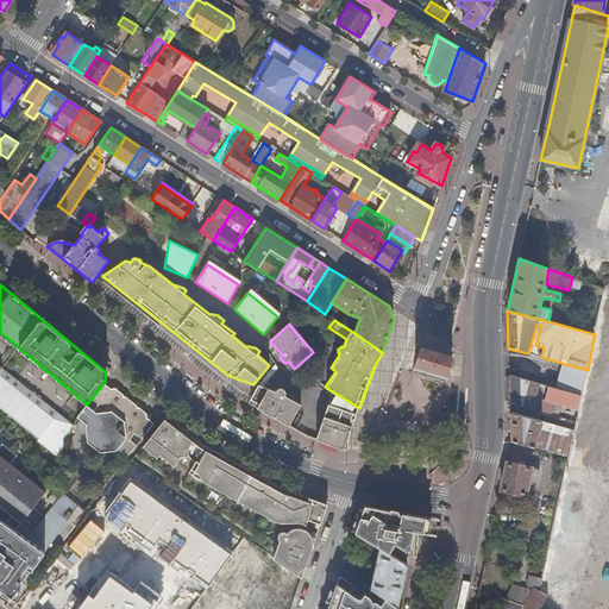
[(528,353),(541,357),(544,347),(535,345),(541,326),(537,325),(528,353)]
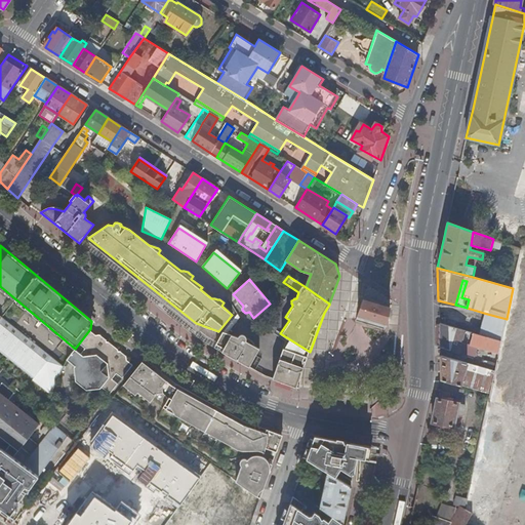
[(358,315),(387,323),(390,307),(363,297),(358,315)]
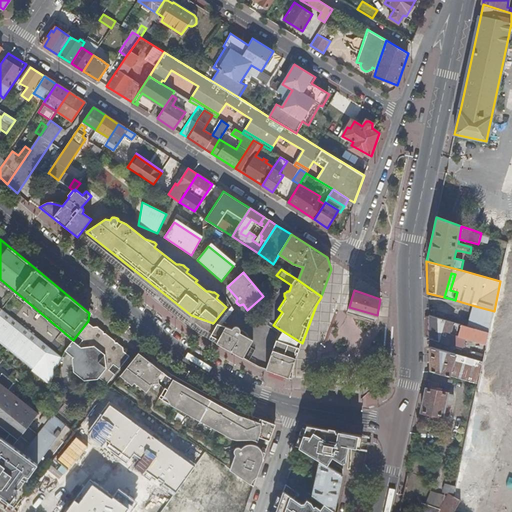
[(475,328),(489,332),(494,311),(475,306),(470,327),(475,328)]
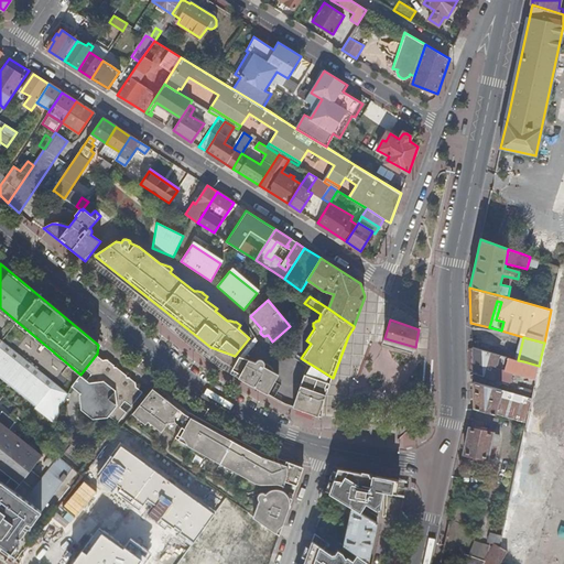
[(382,344),(413,354),(415,347),(384,338),(382,344)]
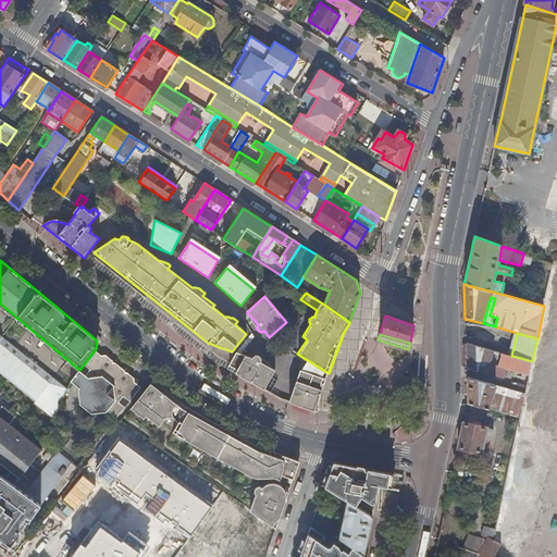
[(66,388),(1,336),(0,337),(0,373),(35,401),(35,404),(53,419),(66,388)]
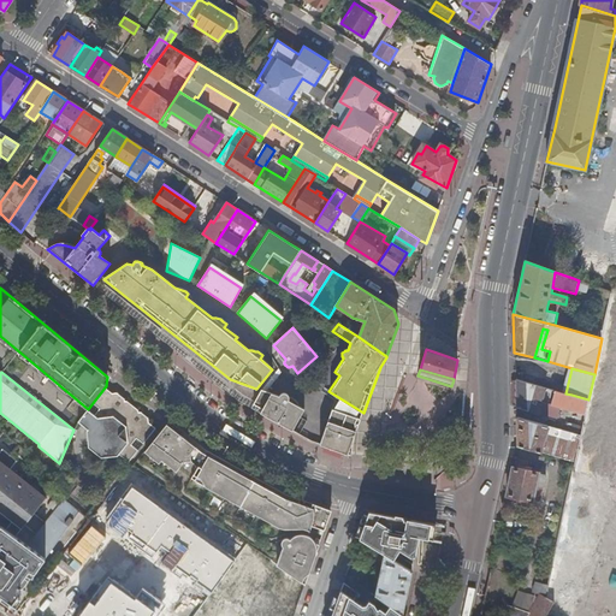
[(562,408),(585,414),(588,400),(572,395),(566,394),(515,379),(516,408),(539,414),(544,398),(546,400),(548,398),(552,400),(551,404),(562,408)]
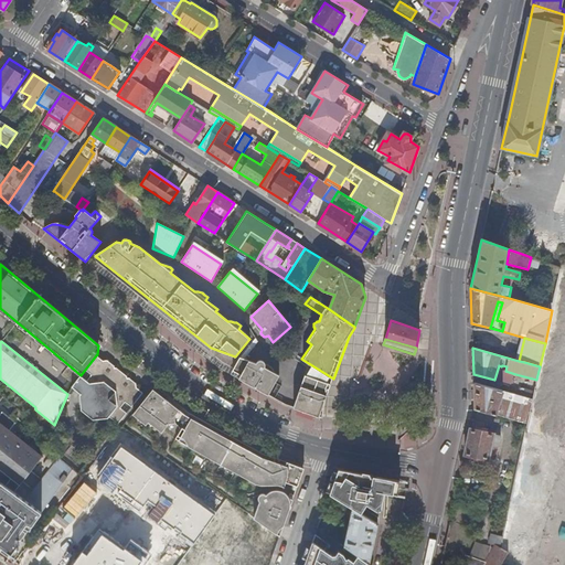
[(102,361),(96,355),(81,375),(72,387),(80,394),(80,396),(81,411),(93,420),(107,418),(109,416),(118,424),(142,393),(136,386),(136,383),(106,360),(102,361)]
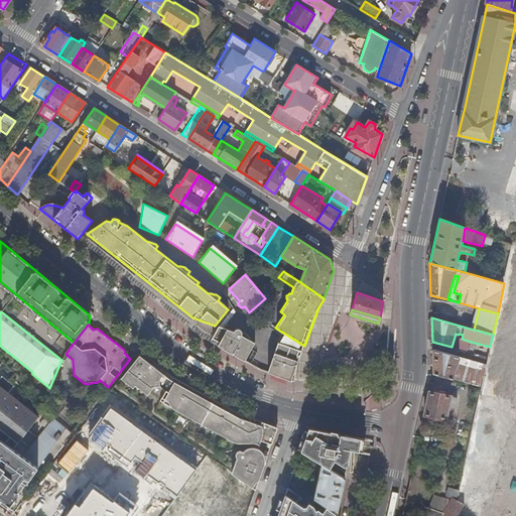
[(210,342),(245,360),(254,343),(250,341),(246,337),(245,336),(242,335),(240,333),(239,332),(238,332),(236,332),(235,333),(234,334),(220,328),(210,342)]
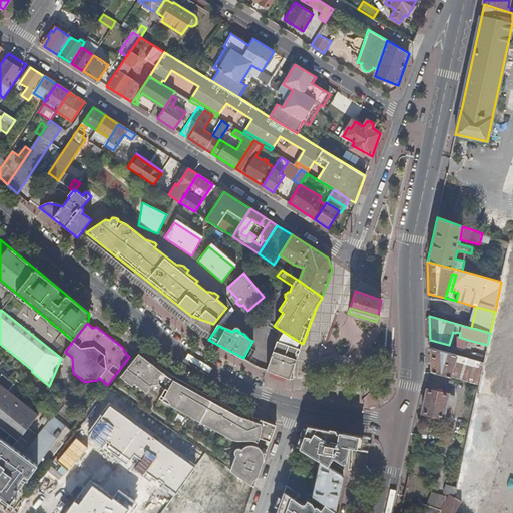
[(465,349),(468,340),(459,337),(460,333),(456,332),(455,333),(453,332),(449,345),(465,349)]
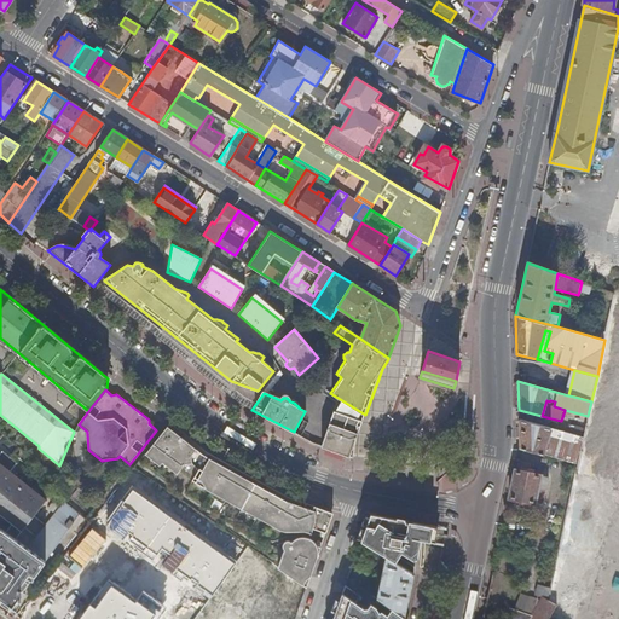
[(346,453),(353,456),(357,437),(363,421),(333,410),(320,445),(346,453)]
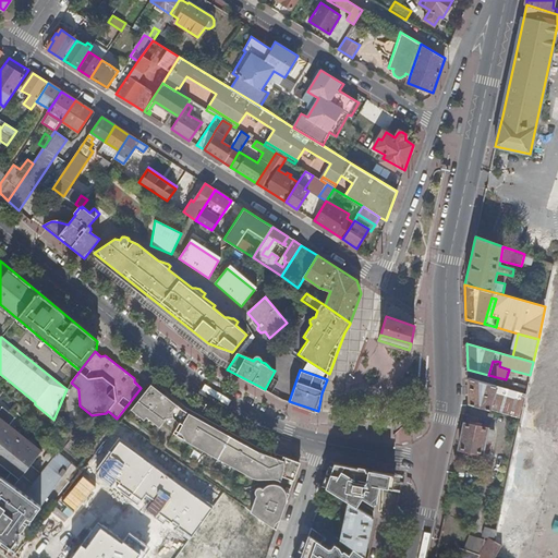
[(468,377),(469,403),(490,410),(497,386),(468,377)]
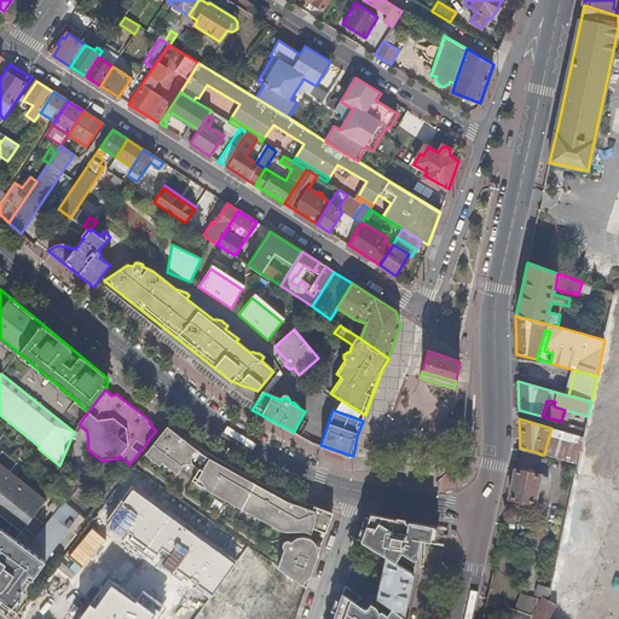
[(327,531),(333,512),(287,496),(206,450),(196,443),(195,445),(181,435),(166,427),(145,453),(160,466),(162,462),(178,473),(189,460),(191,462),(196,466),(198,469),(192,480),(284,532),(284,531),(306,531),(310,531),(312,532),(314,527),(327,531)]
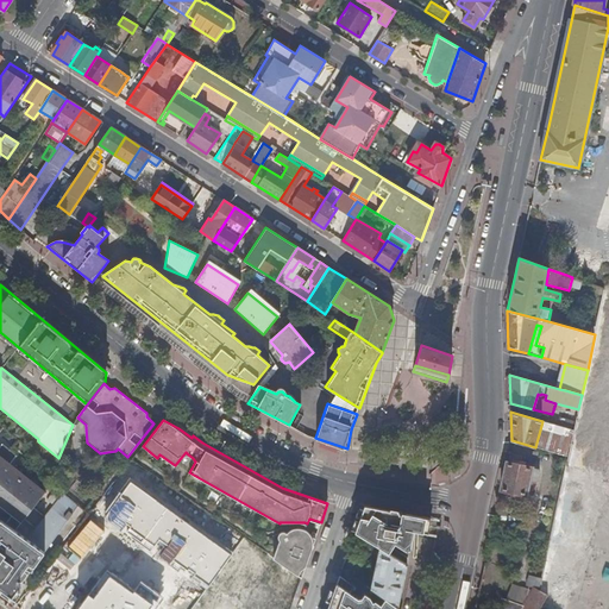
[(535,447),(559,453),(564,427),(542,421),(535,447)]
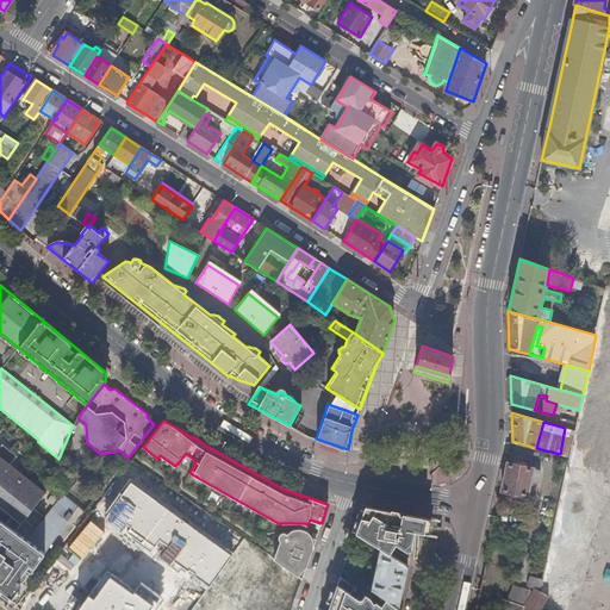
[(560,454),(570,458),(576,430),(565,428),(560,454)]
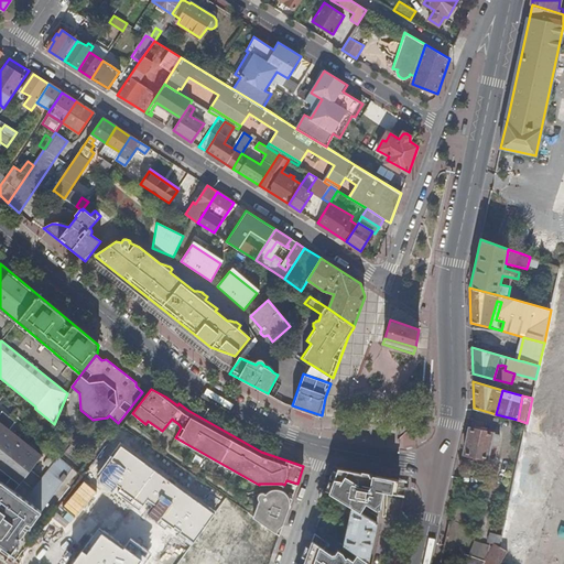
[(0,468),(12,479),(20,486),(23,481),(42,455),(38,452),(12,431),(18,423),(4,413),(0,416),(0,468)]
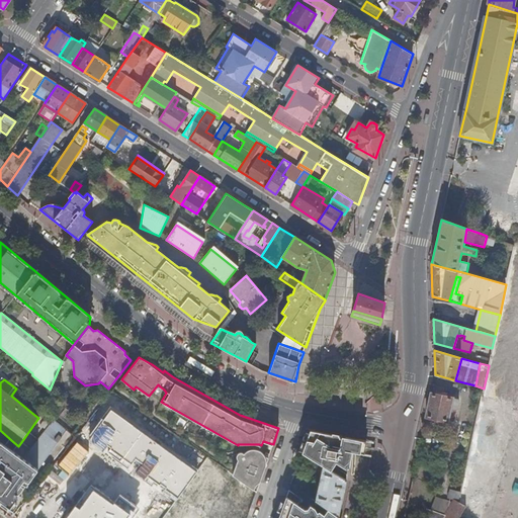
[(432,393),(426,417),(448,421),(448,418),(451,419),(453,409),(457,410),(459,400),(452,398),(453,397),(432,393)]
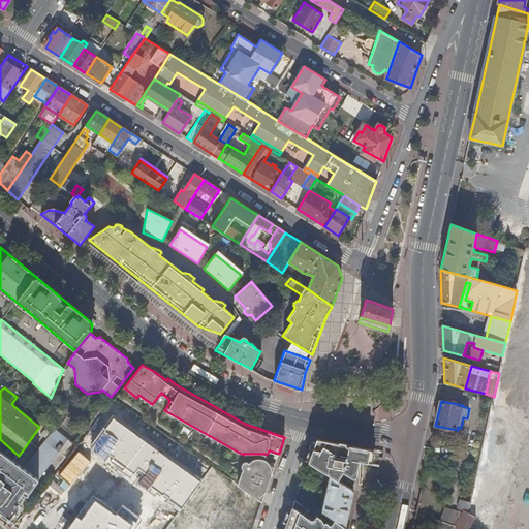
[(203,481),(115,416),(95,443),(183,507),(203,481)]
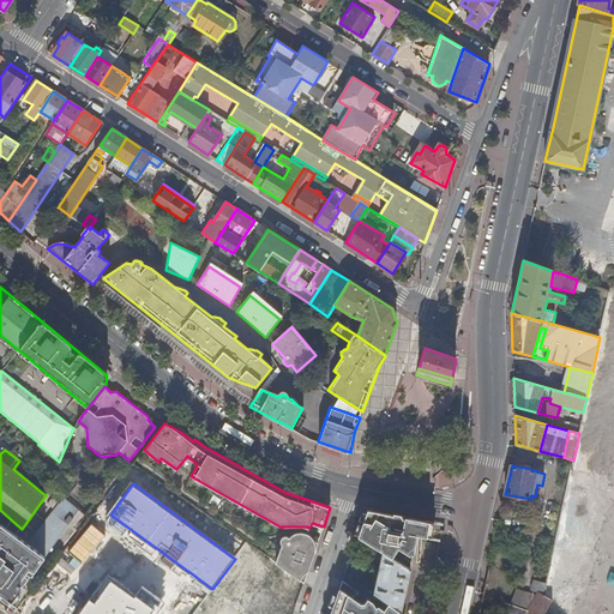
[(384,552),(411,570),(411,563),(396,552),(398,548),(414,557),(415,549),(421,537),(421,536),(428,536),(432,522),(422,519),(421,521),(368,510),(359,536),(384,552)]
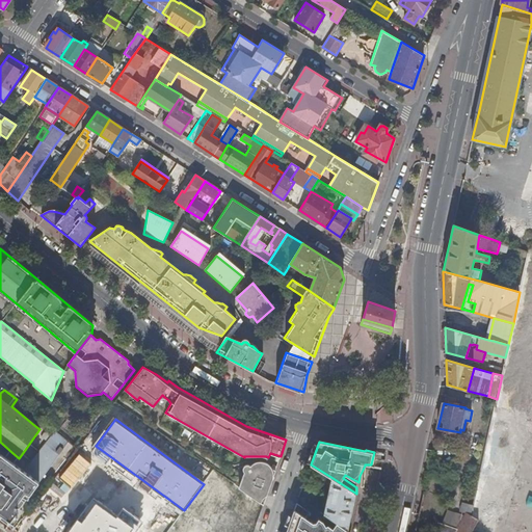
[(0,519),(8,525),(17,512),(16,505),(20,501),(24,503),(40,483),(0,453),(0,519)]
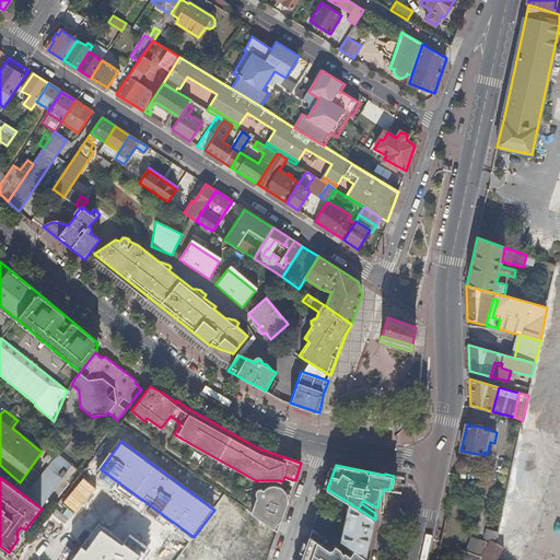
[(278,531),(291,493),(288,492),(284,489),(281,487),(277,486),(275,485),(271,486),(269,487),(266,489),(265,490),(261,489),(258,490),(257,491),(257,493),(257,494),(257,497),(252,513),(258,517),(261,520),(278,531)]
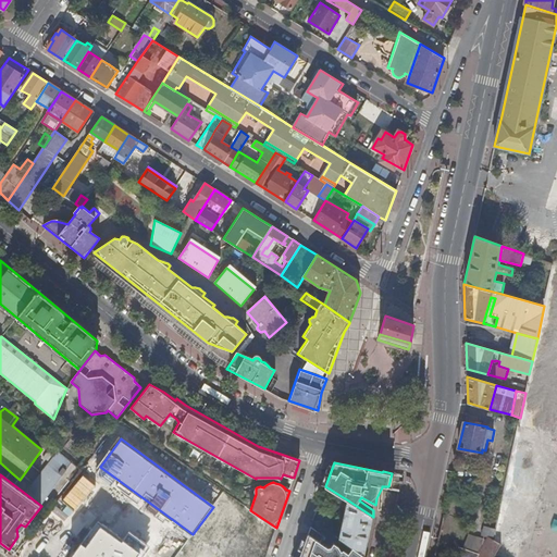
[(349,544),(364,555),(373,517),(348,500),(341,539),(349,544)]
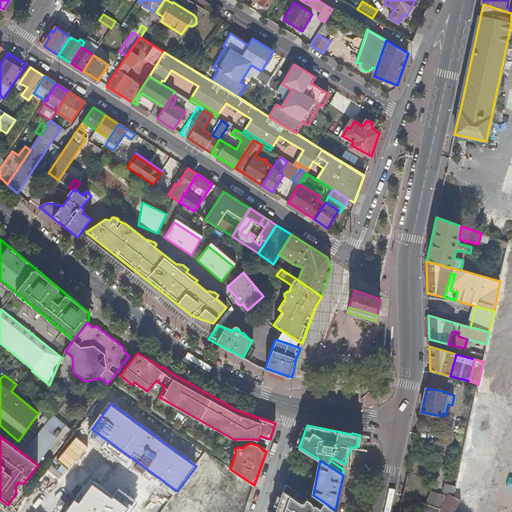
[(131,511),(133,510),(90,478),(64,511),(131,511)]
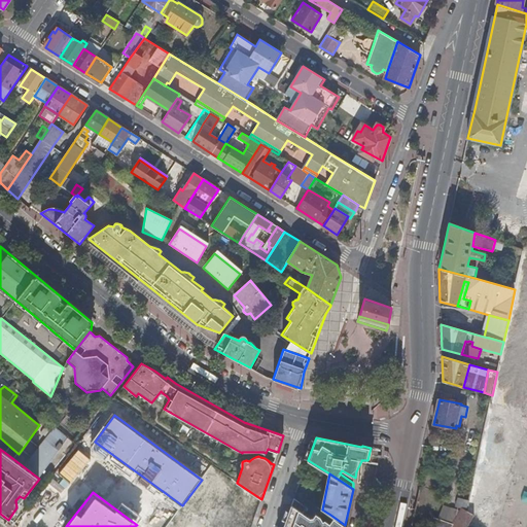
[(344,526),(345,526),(345,525),(330,515),(327,519),(324,521),(322,517),(317,513),(314,517),(311,517),(304,513),(308,506),(294,498),(287,519),(284,526),(344,526)]
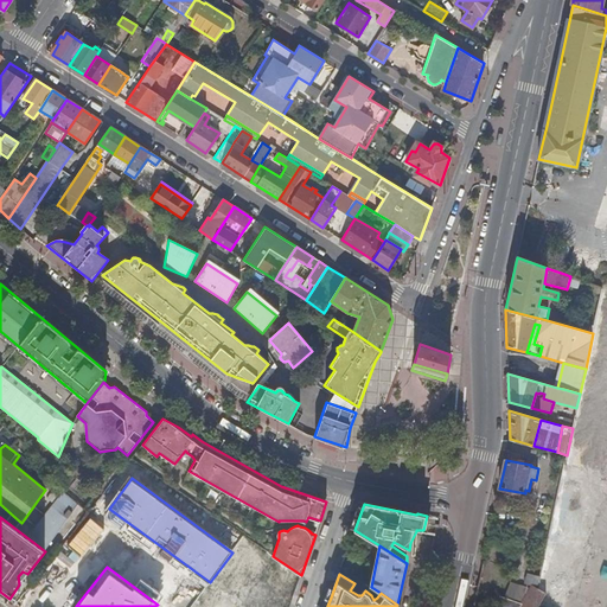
[(523,604),(521,606),(538,606),(540,605),(547,593),(538,588),(534,586),(523,604)]
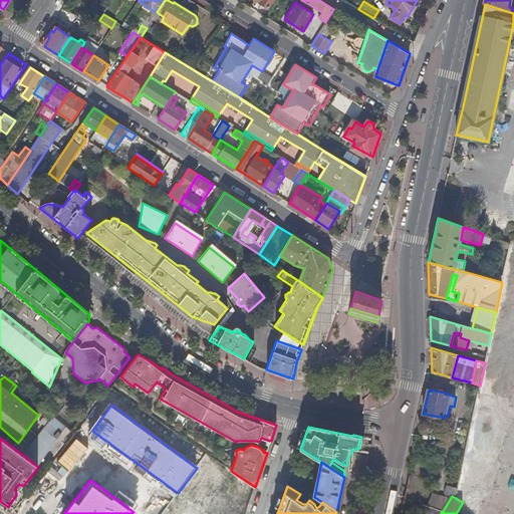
[(441,513),(443,511),(425,504),(421,513),(441,513)]
